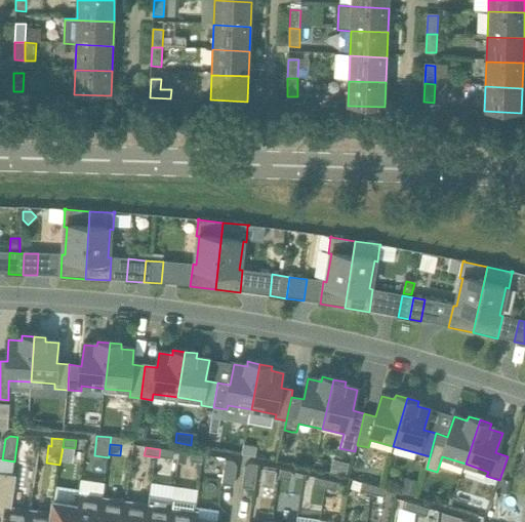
[(256,449),(243,447),(242,455),(255,458),(256,449)]
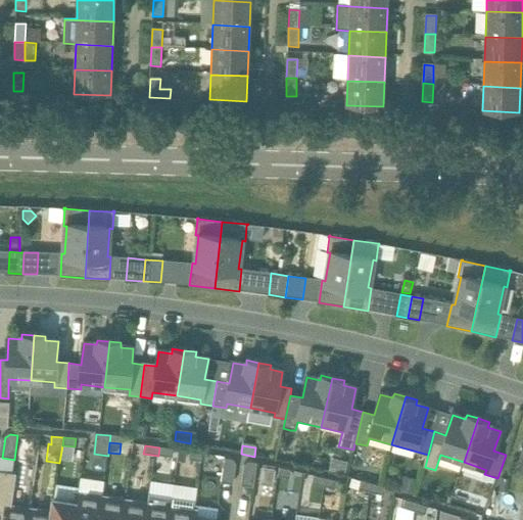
[(175,450),(159,447),(158,456),(174,458),(175,450)]
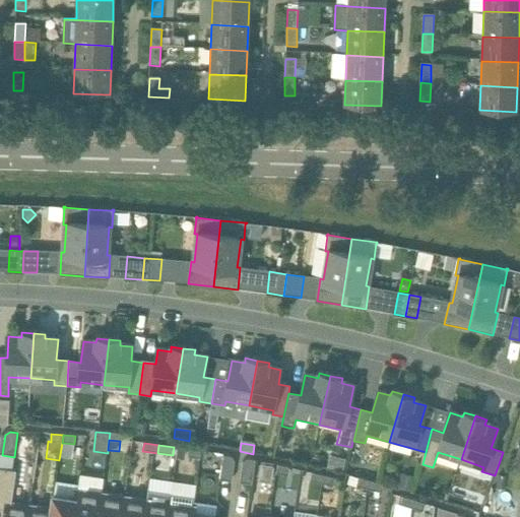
[(177,460),(185,461),(187,449),(178,448),(177,460)]
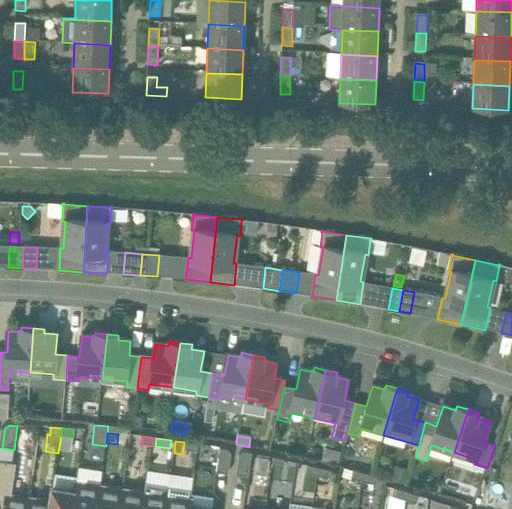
[(198,445),(187,443),(185,451),(197,452),(198,445)]
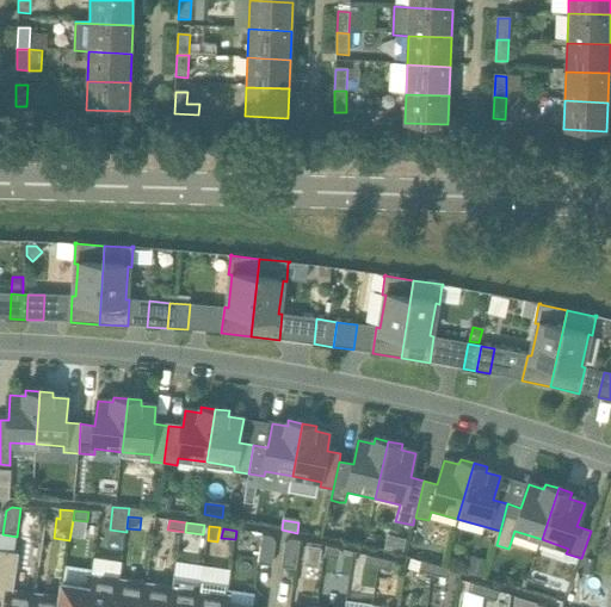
[(408,540),(390,536),(387,550),(405,555),(408,540)]
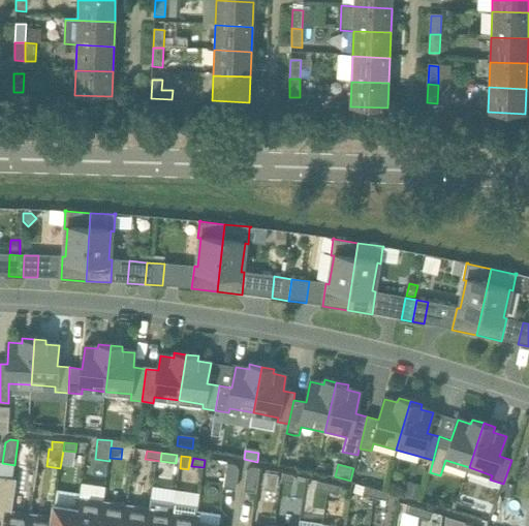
[(236,466),(227,465),(224,489),(237,491),(239,470),(236,466)]
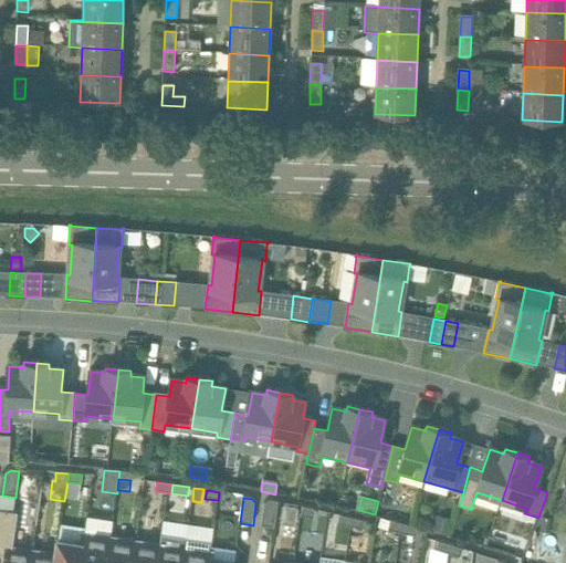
[(264,504),(261,527),(274,529),(279,502),(270,501),(264,504)]
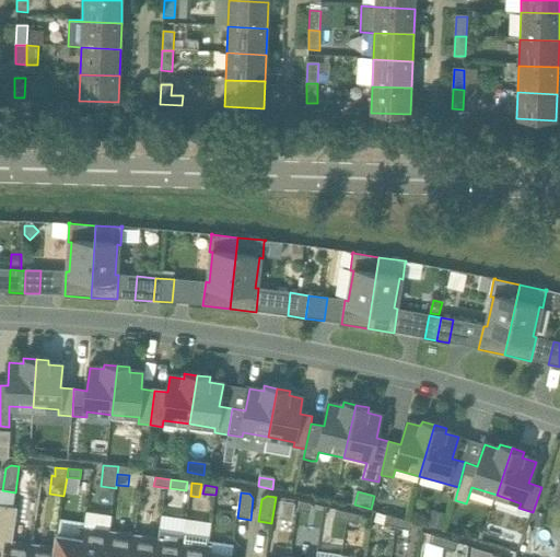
[(300,502),(298,511),(311,513),(313,505),(300,502)]
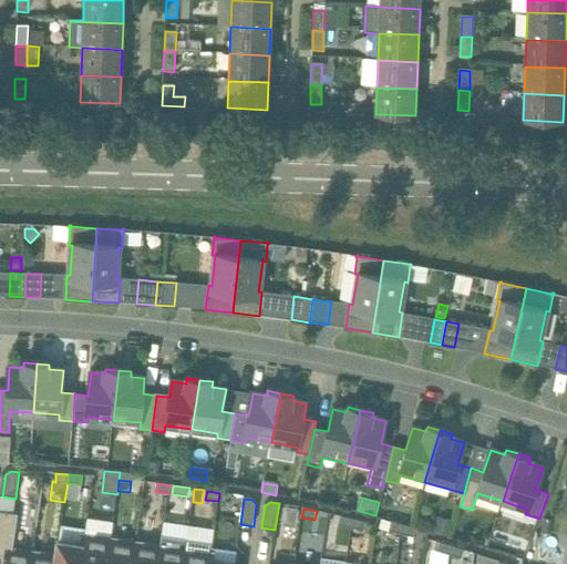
[(29,563),(31,550),(12,547),(17,515),(0,512),(0,556),(4,557),(3,563),(29,563)]
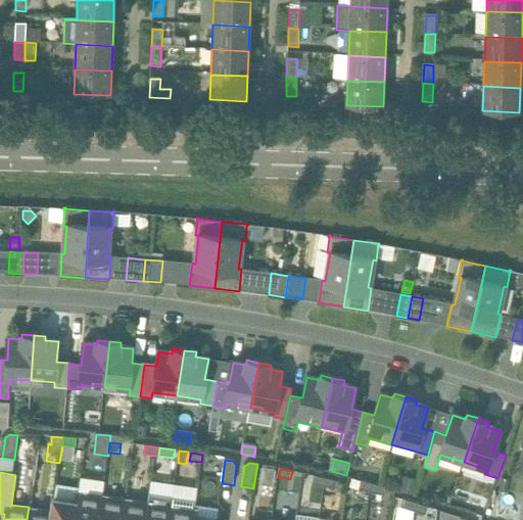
[(324,487),(326,479),(314,476),(313,484),(324,487)]
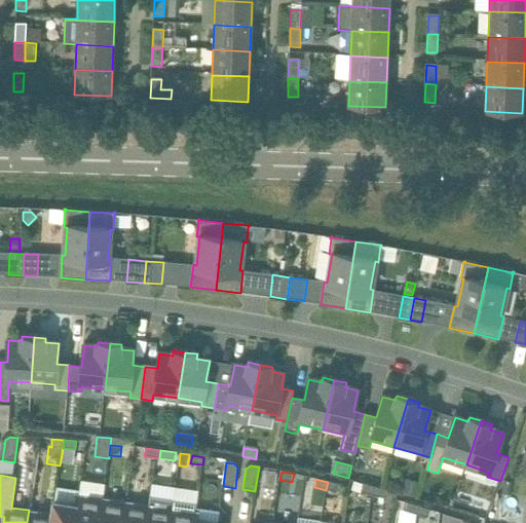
[(339,485),(328,482),(326,490),(337,493),(339,485)]
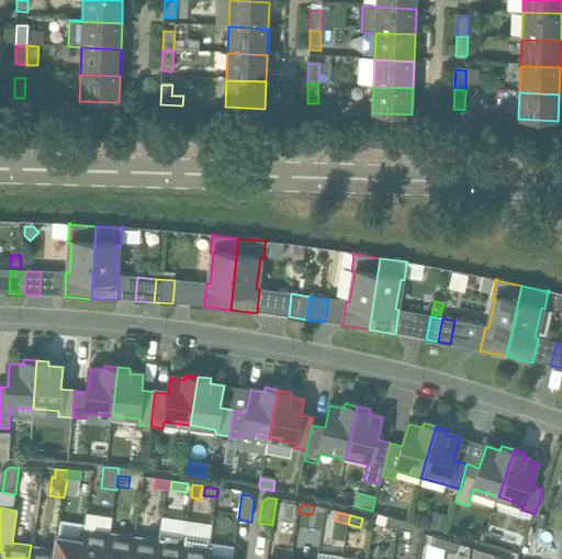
[(445,534),(449,520),(436,515),(431,529),(445,534)]
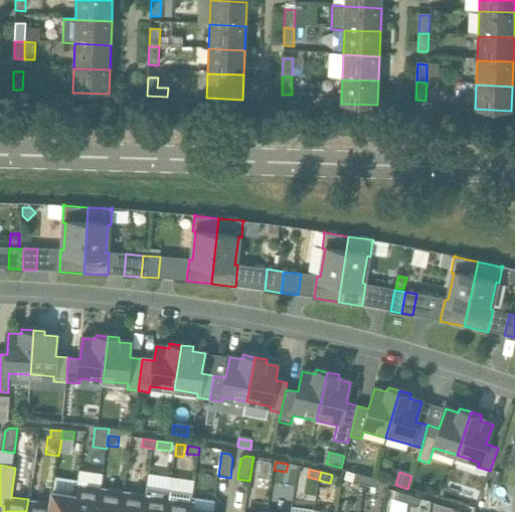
[(364,485),(366,477),(355,474),(353,482),(364,485)]
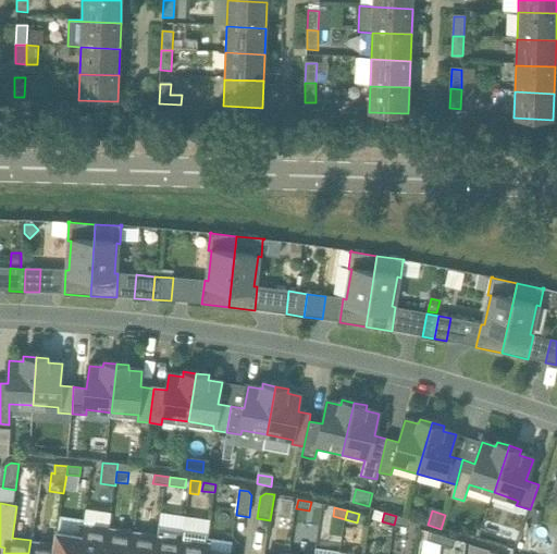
[(532,527),(541,528),(543,514),(534,514),(532,527)]
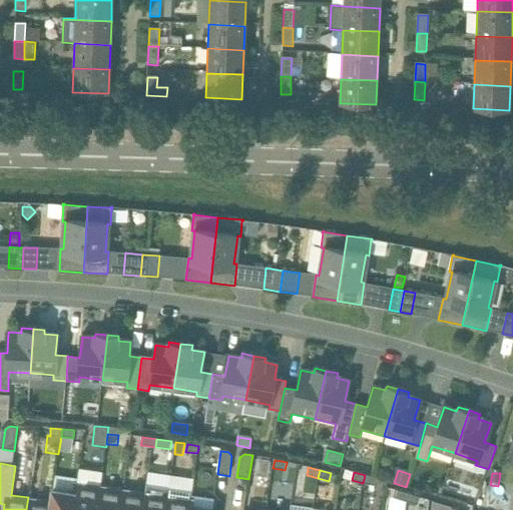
[(365,475),(363,483),(375,485),(376,477),(365,475)]
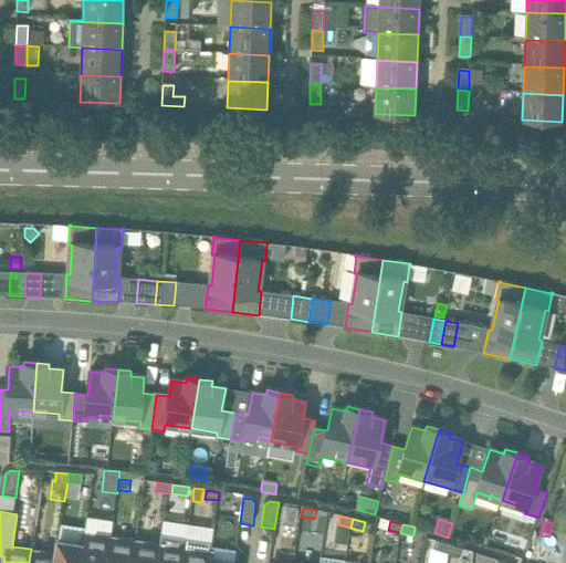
[(106,562),(109,539),(85,535),(84,541),(81,562),(106,562)]
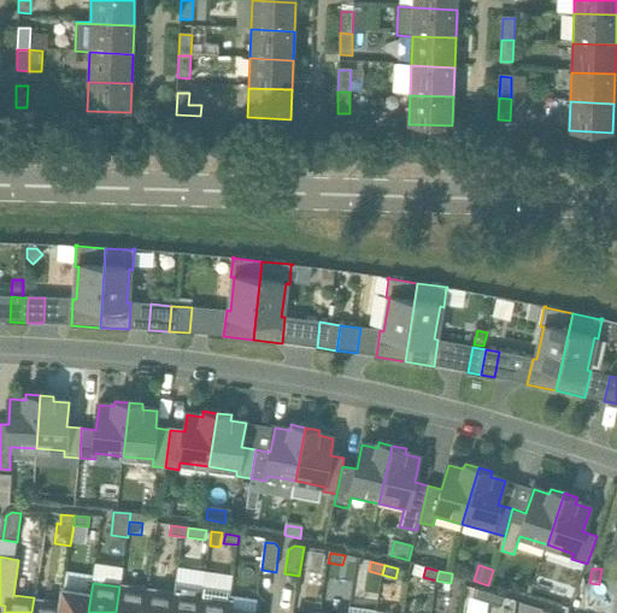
[(199,612),(203,587),(176,583),(175,595),(172,612),(199,612)]
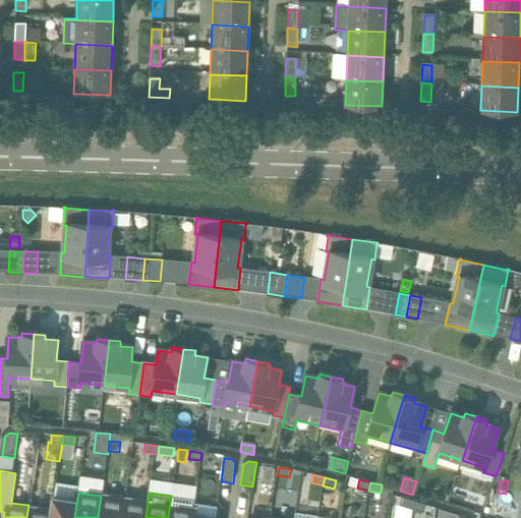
[(74,517),(77,498),(51,495),(50,508),(52,508),(51,517),(74,517)]
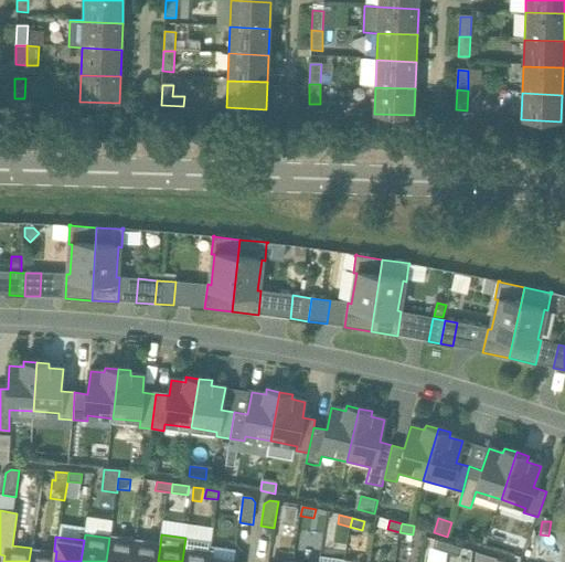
[(131,561),(135,542),(109,538),(106,561),(131,561)]
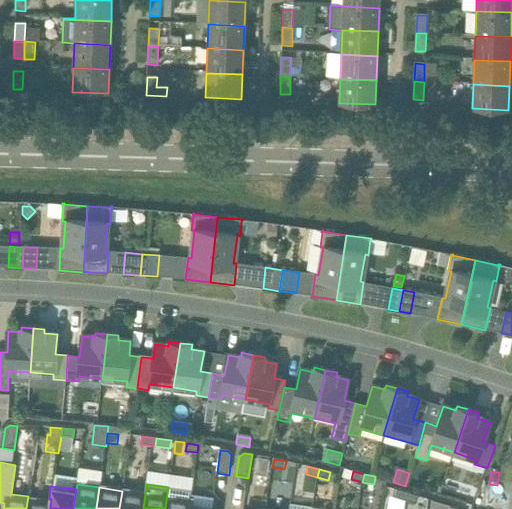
[(190,508),(191,501),(190,501),(191,490),(168,487),(165,508),(190,508)]
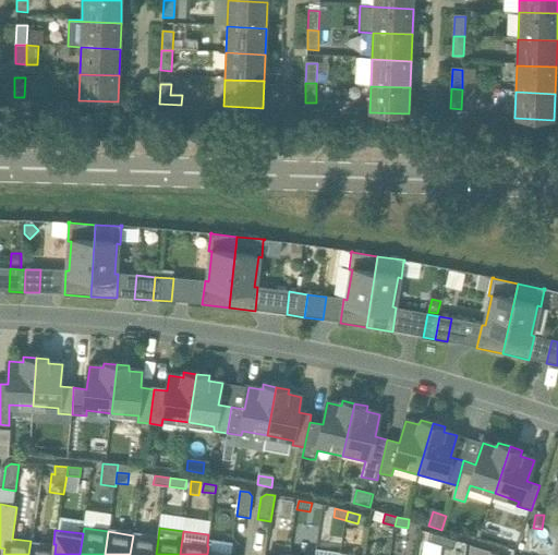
[(441,545),(445,538),(433,533),(431,542),(441,545)]
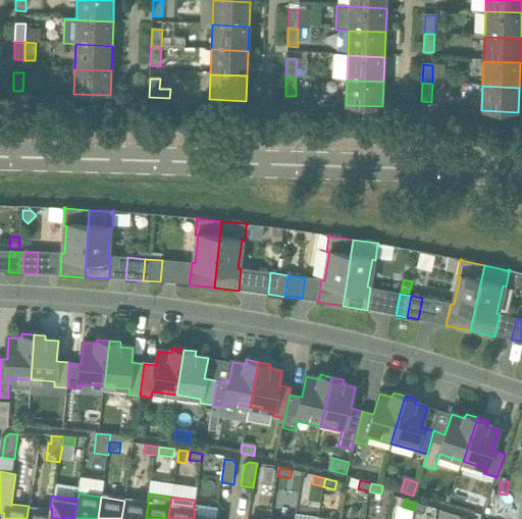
[(146,518),(148,504),(124,501),(121,518),(146,518)]
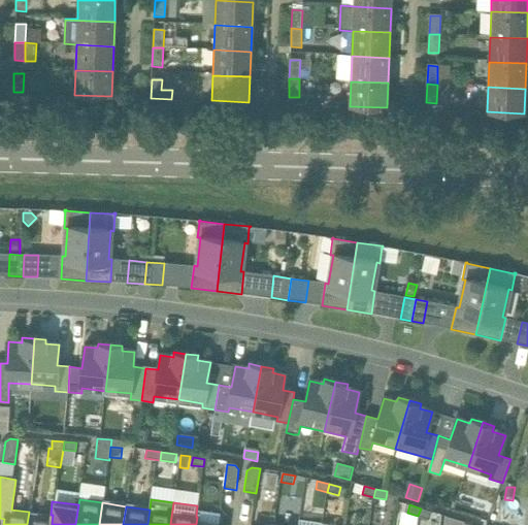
[(432,512),(421,509),(418,516),(430,520),(432,512)]
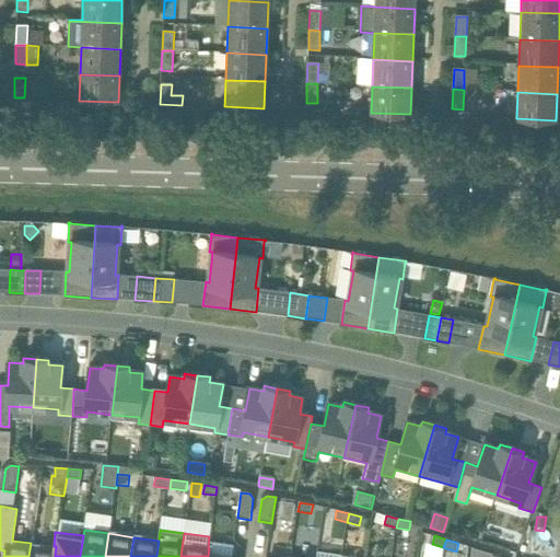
[(55,556),(56,546),(54,546),(31,543),(28,556),(55,556)]
